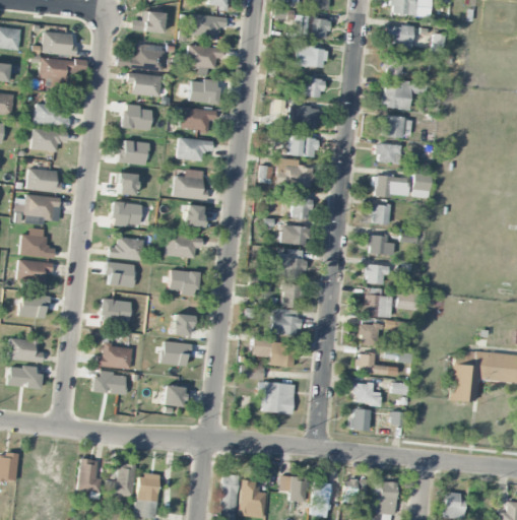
[(229,11),(229,0),(207,0),(207,6),(218,6),(218,10),(229,11)]
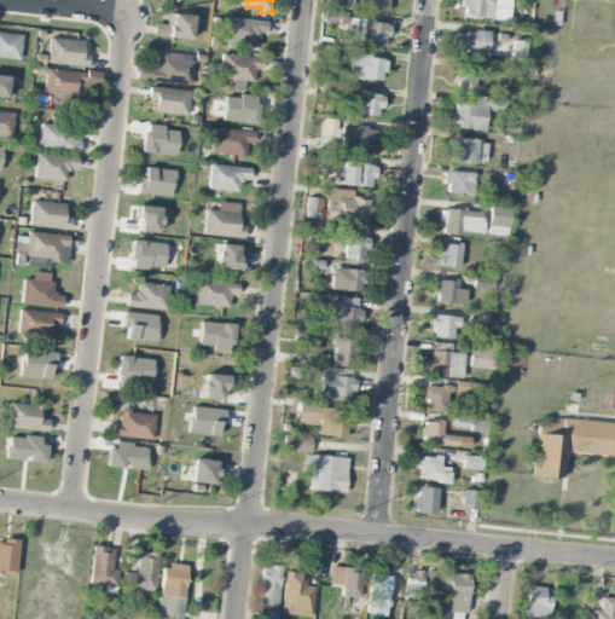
[(392,12),(392,0),(371,0),(371,11),(392,12)]
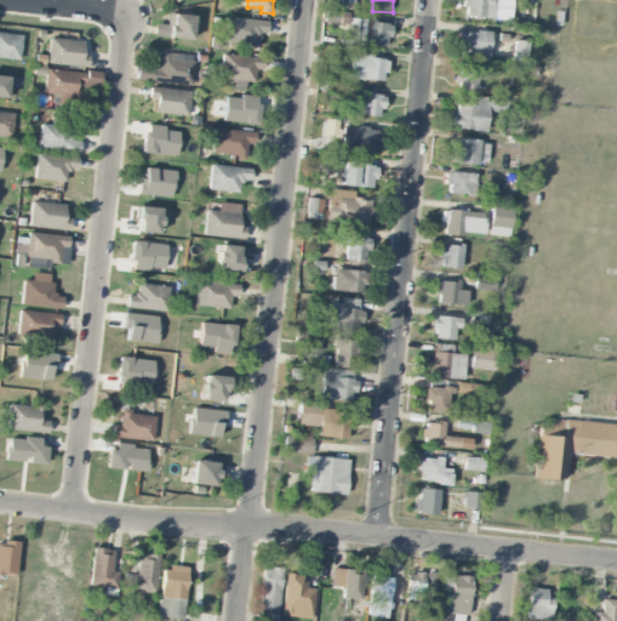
[(467,0),(467,17),(500,18),(500,0),(467,0)]
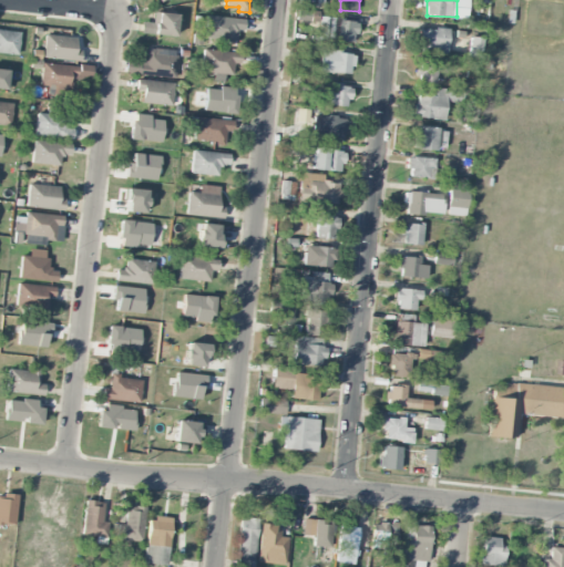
[(180,35),(180,13),(161,13),(160,23),(144,22),(144,34),(180,35)]
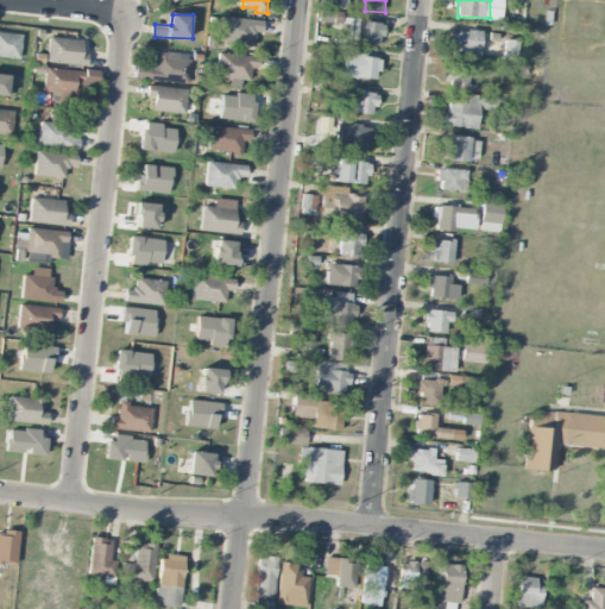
[(265,32),(266,19),(225,18),(224,42),(258,44),(258,32),(265,32)]
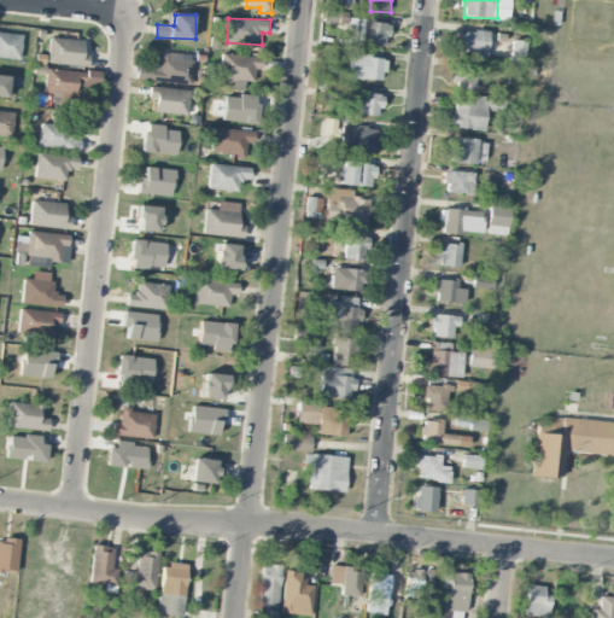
[(356,44),(390,45),(391,23),(357,22),(356,44)]
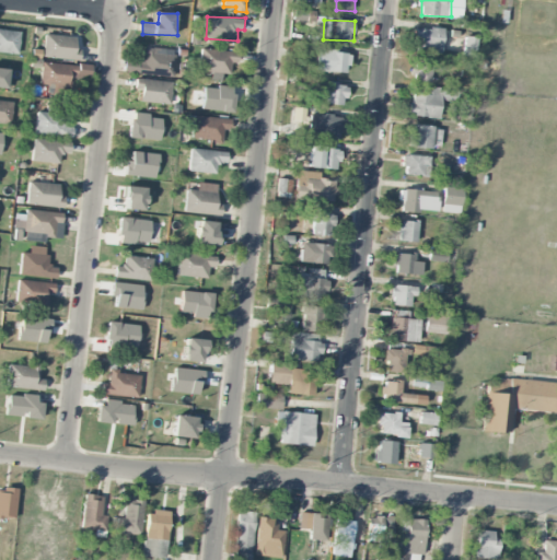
[(445,28),(418,28),(417,53),(444,54),(445,28)]
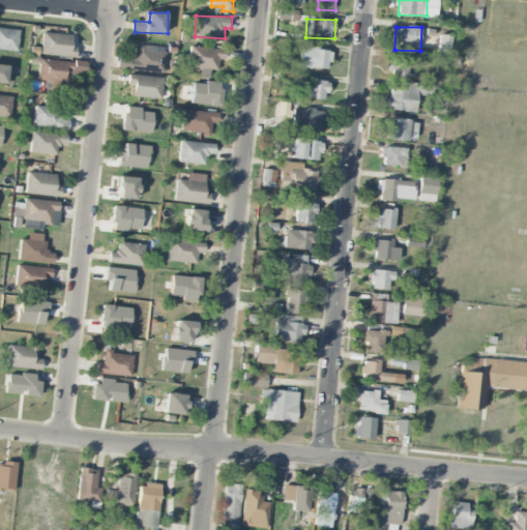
[(0,49),(21,50),(21,29),(0,28),(0,49)]
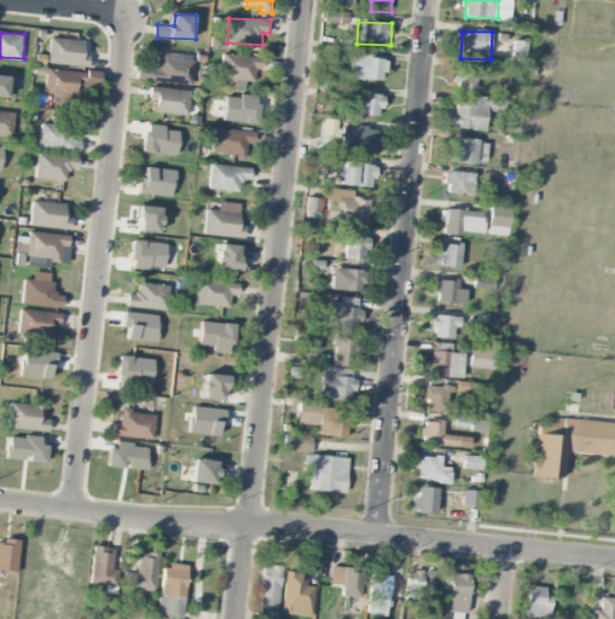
[(51,64),(91,67),(91,56),(85,55),(86,40),(51,39),(51,64)]
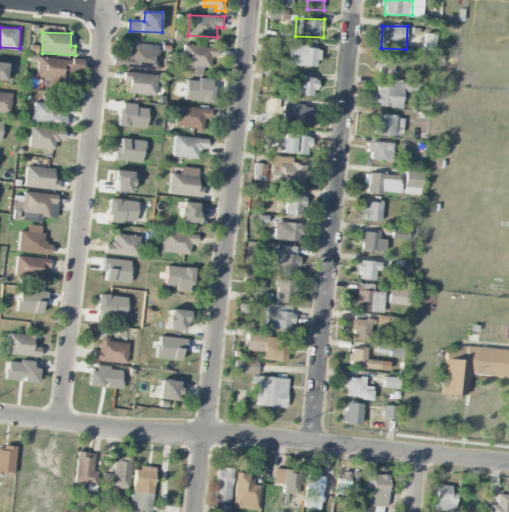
[(437,52),(437,34),(426,34),(426,52),(437,52)]
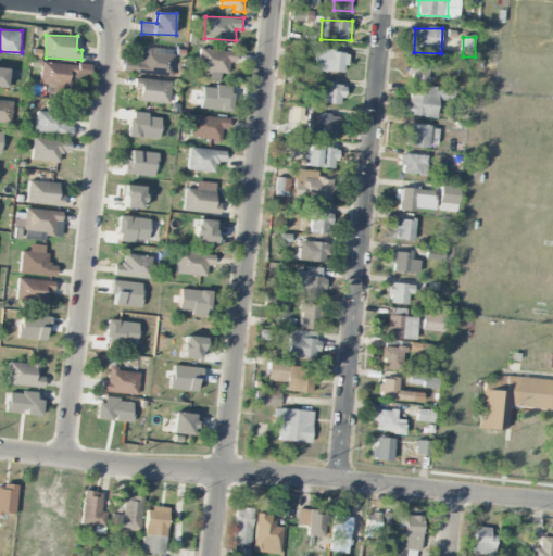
[(174,75),(176,49),(147,48),(146,60),(127,59),(126,73),(174,75)]
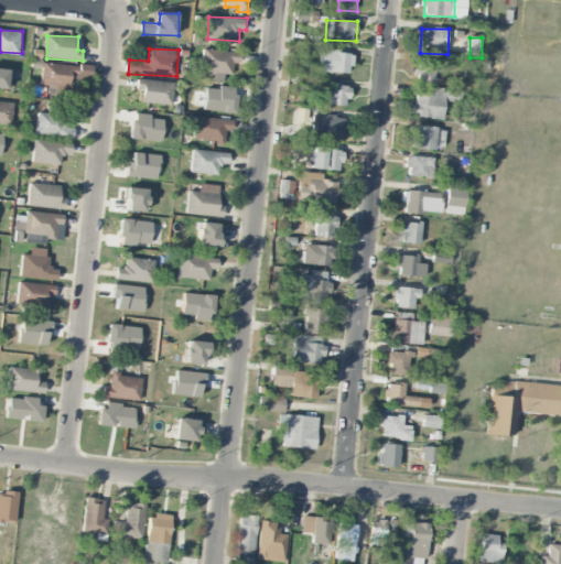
[(243,51),(205,50),(204,73),(235,74),(235,63),(243,63),(243,51)]
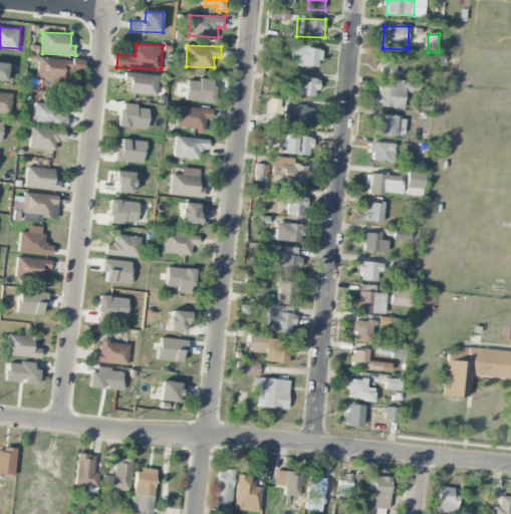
[(321,67),(322,47),(293,46),(292,65),(321,67)]
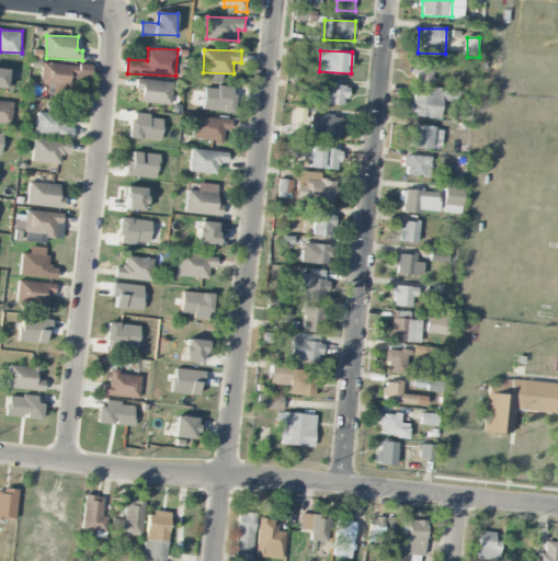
[(45,61),(42,86),(72,89),(73,77),(92,79),(94,67),(45,61)]
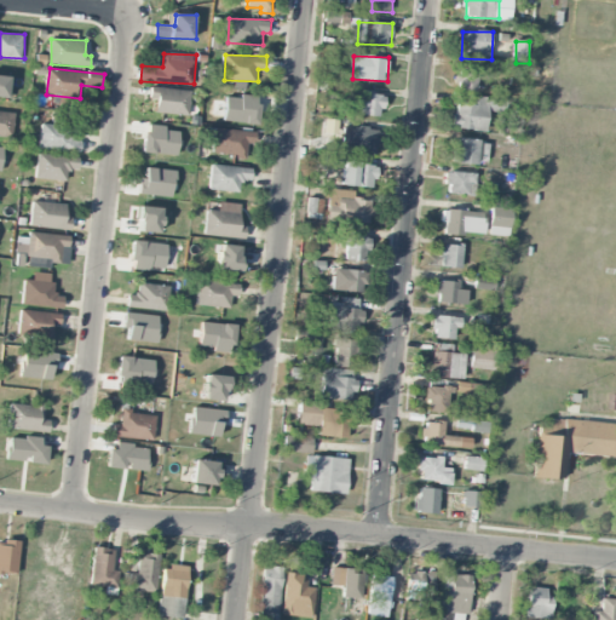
[(461,91),(481,91),(481,69),(462,68),(461,91)]
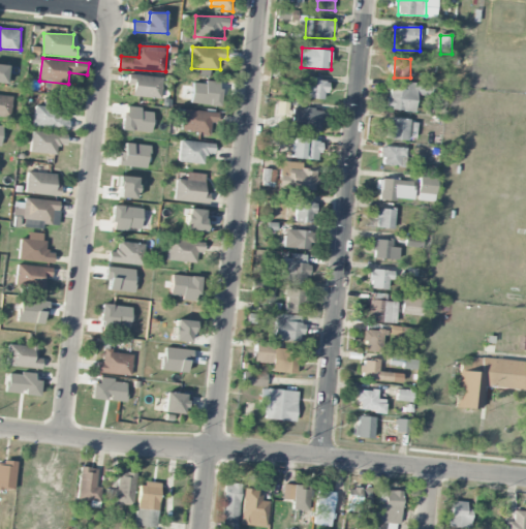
[(0,82),(11,83),(12,65),(0,64),(0,82)]
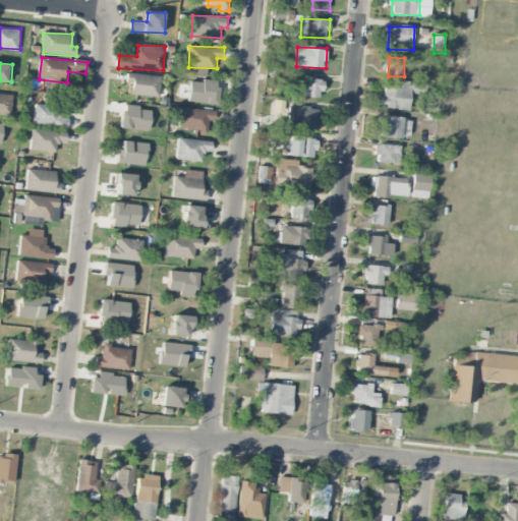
[(161,96),(162,75),(128,74),(128,83),(132,83),(132,95),(161,96)]
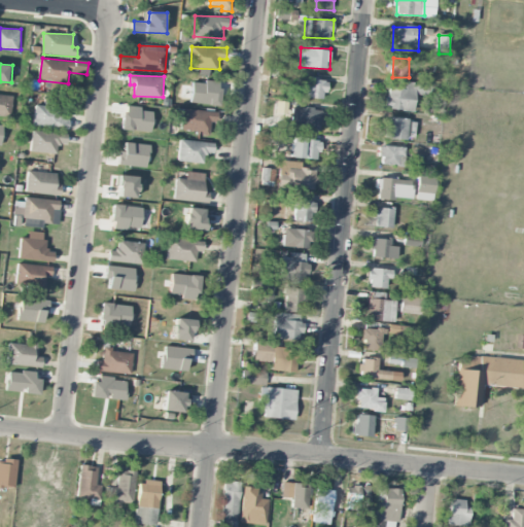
[(326,100),(329,79),(310,77),(307,98),(326,100)]
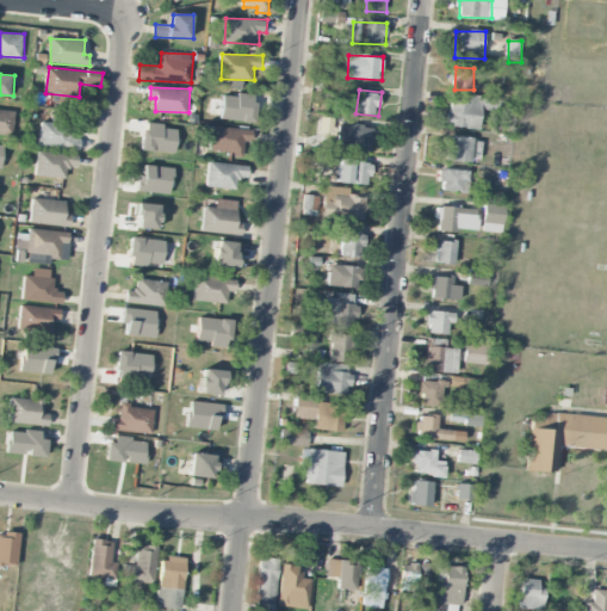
[(258,96),(240,93),(239,98),(225,96),(223,118),(254,122),(258,96)]
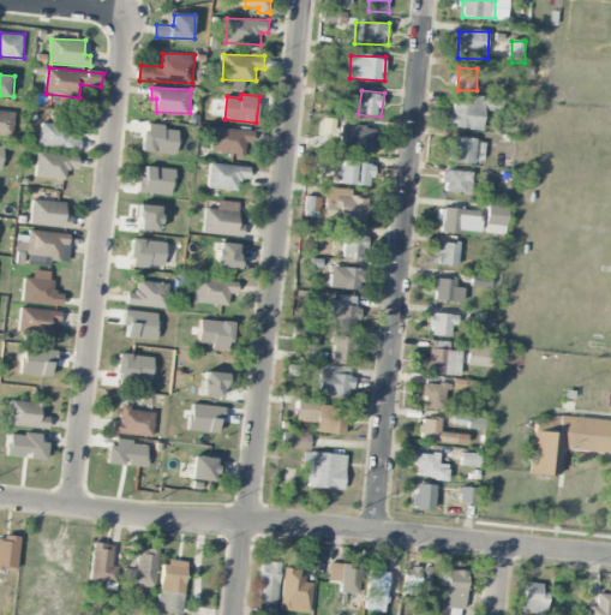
[(485,129),(485,109),(501,111),(501,97),(455,96),(454,127),(485,129)]
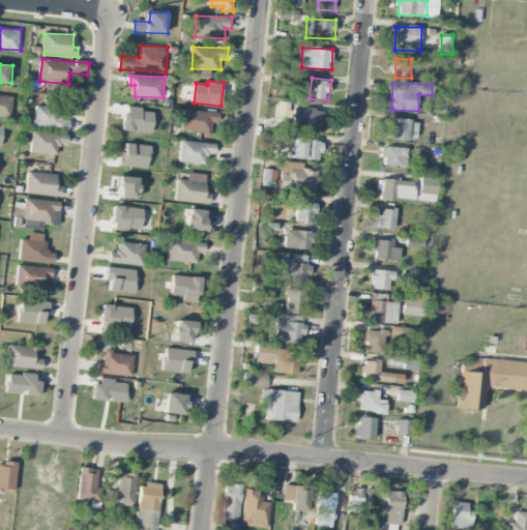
[(15,96),(0,94),(0,116),(12,117),(15,96)]
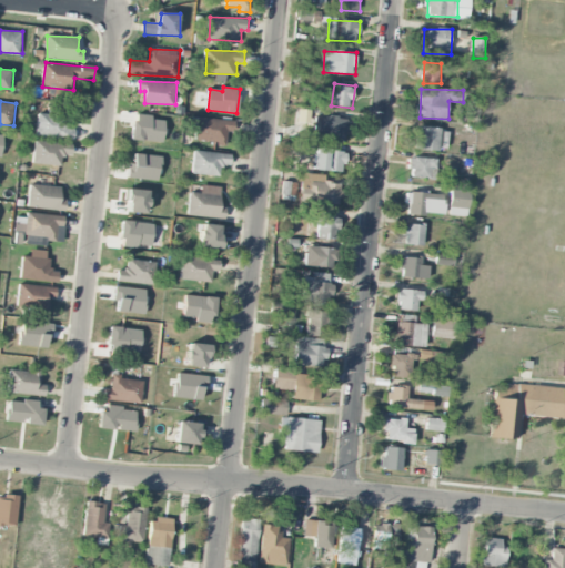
[(38,138),(76,139),(76,124),(66,123),(66,114),(39,113),(38,138)]
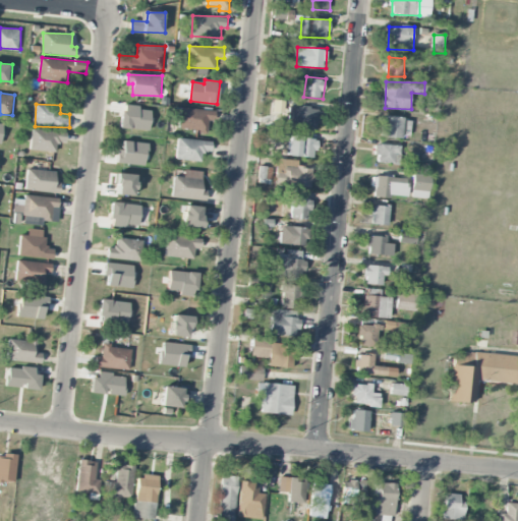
[(121,126),(149,130),(153,109),(125,105),(121,126)]
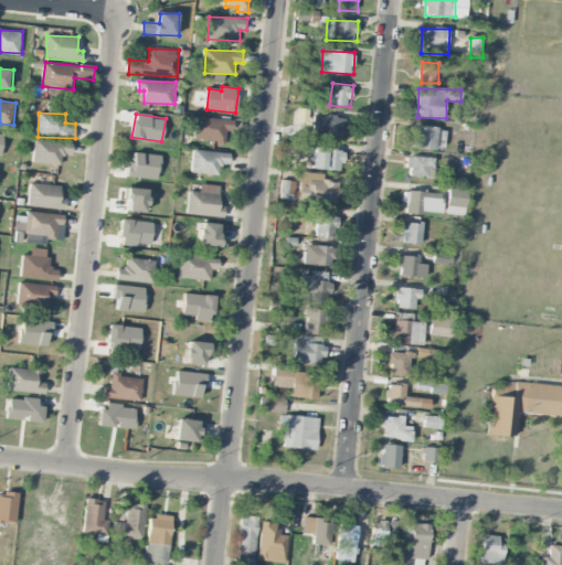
[(347,118),(316,115),(315,138),(345,141),(347,118)]
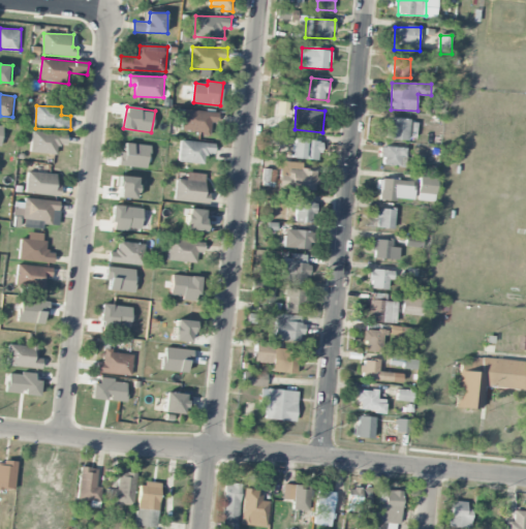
[(184,132),(213,133),(214,123),(218,124),(219,112),(185,110),(184,132)]
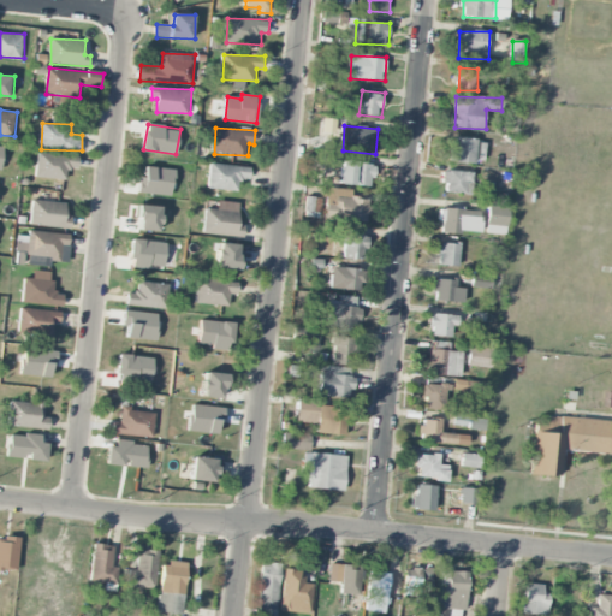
[(457,146),(452,144),(451,161),(480,164),(481,138),(457,137),(457,146)]
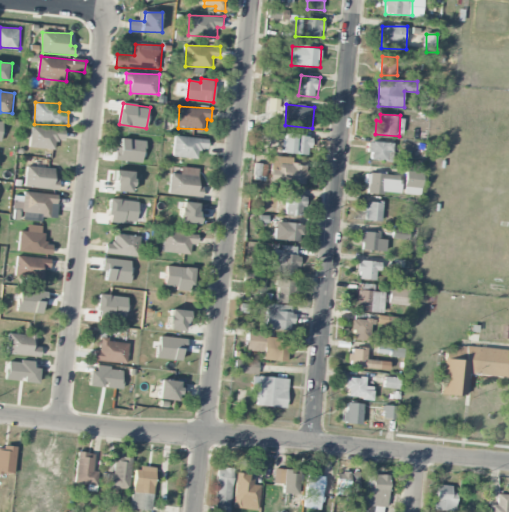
[(67,129),(32,128),(31,148),(56,149),(57,140),(66,140),(67,129)]
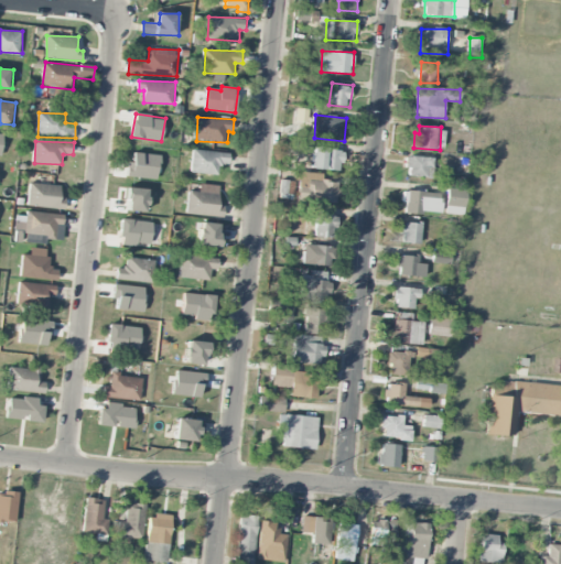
[(313,169),(343,171),(345,149),(314,147),(313,169)]
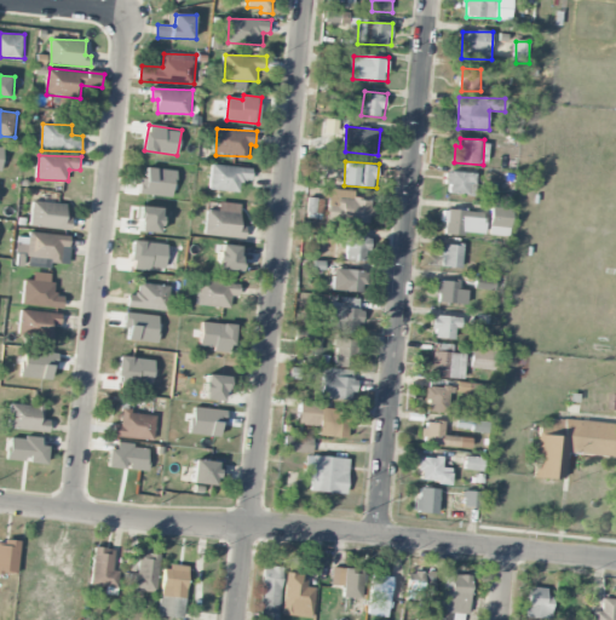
[(254,183),(254,167),(213,166),(212,190),(242,191),(242,182),(254,183)]
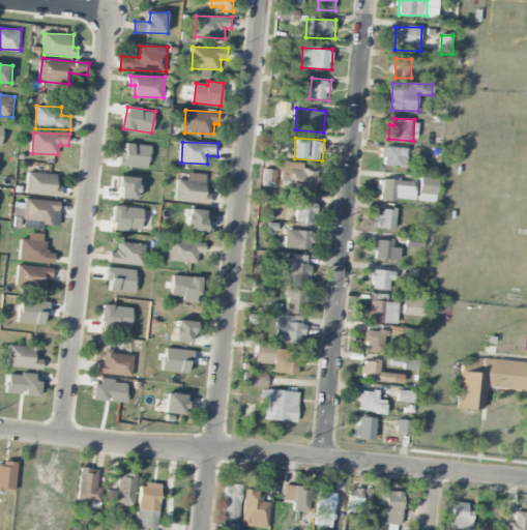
[(151,146),(126,144),(125,152),(121,151),(120,166),(148,169),(151,146)]
